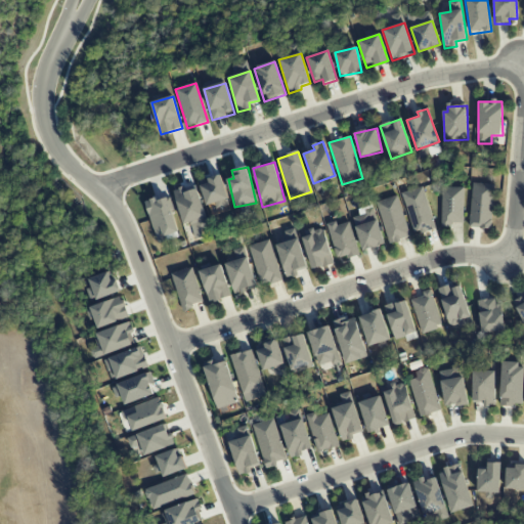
[(216,204),(217,209),(230,205),(221,175),(200,181),(207,206),(216,204)]
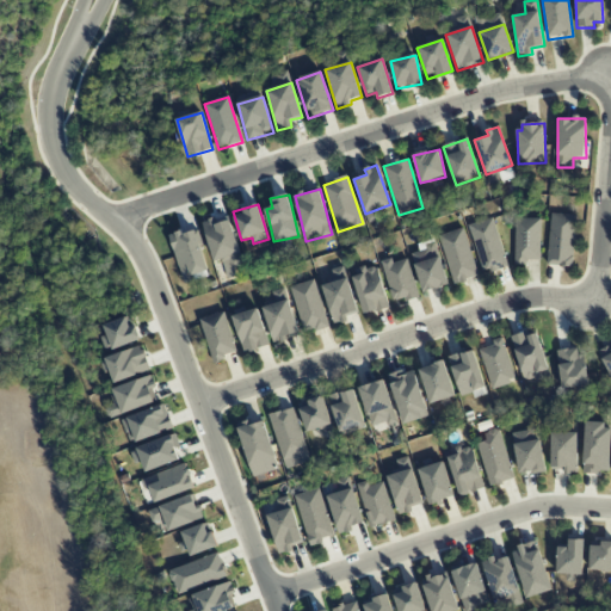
[(574,267),(575,215),(550,214),(548,266),(574,267)]
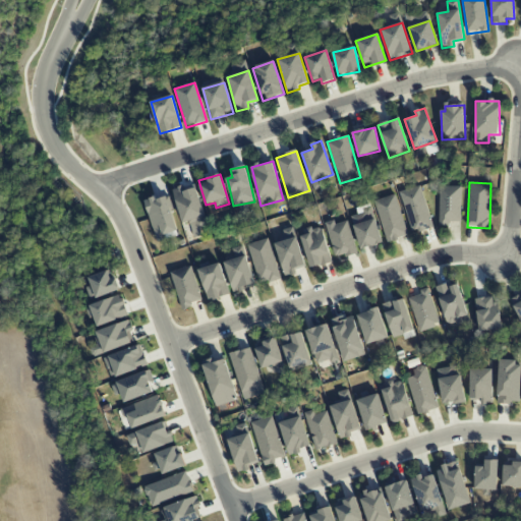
[(183,223),(205,216),(194,183),(172,190),(183,223)]
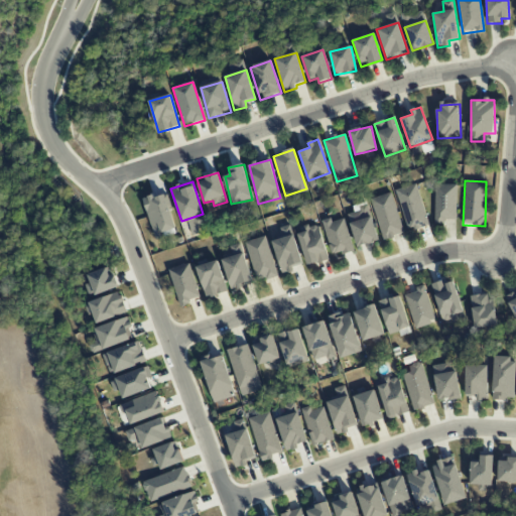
[(396,190),(408,232),(429,226),(416,184),(396,190)]
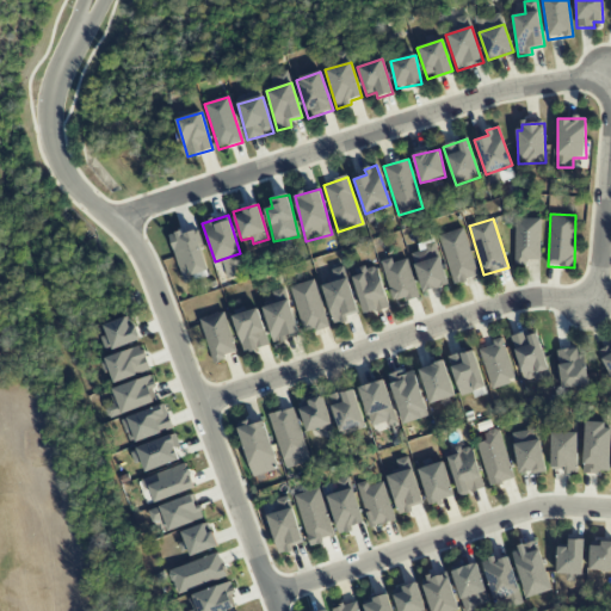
[(541,220),(514,220),(514,263),(541,263),(541,220)]
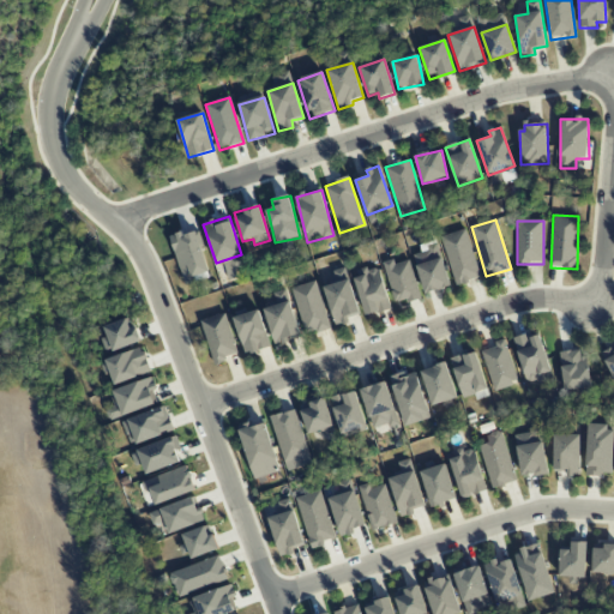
[(481,278),(465,229),(441,238),(456,287),(481,278)]
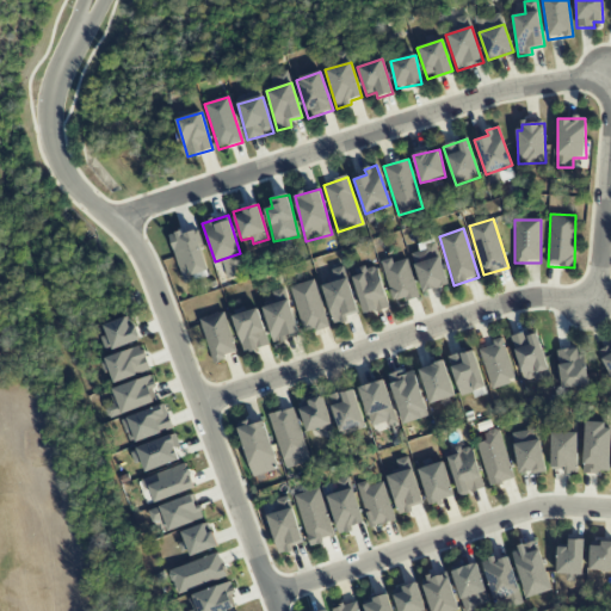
[(168,236),(184,279),(210,270),(196,230),(185,235),(184,230),(168,236)]
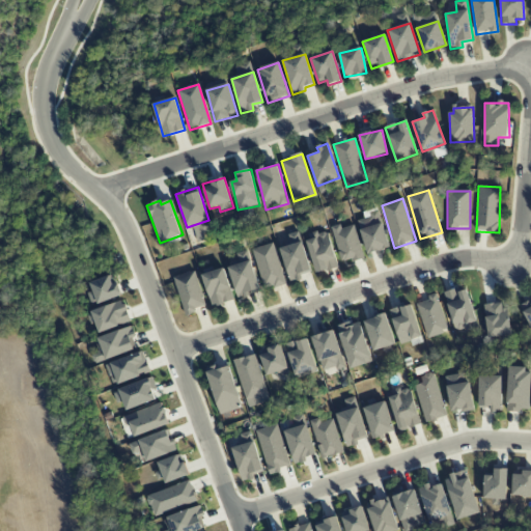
[(367,254),(389,249),(379,210),(368,213),(369,218),(359,221),(367,254)]
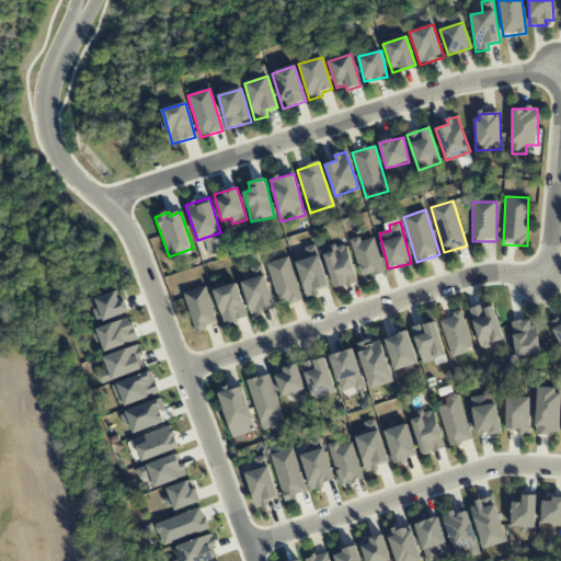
[(350,241),(363,279),(386,272),(374,238),(362,242),(359,238),(350,241)]
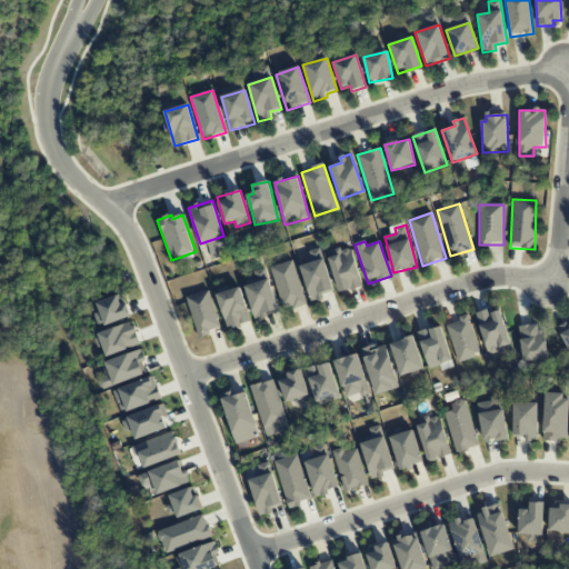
[(360,289),(353,248),(330,251),(337,292),(360,289)]
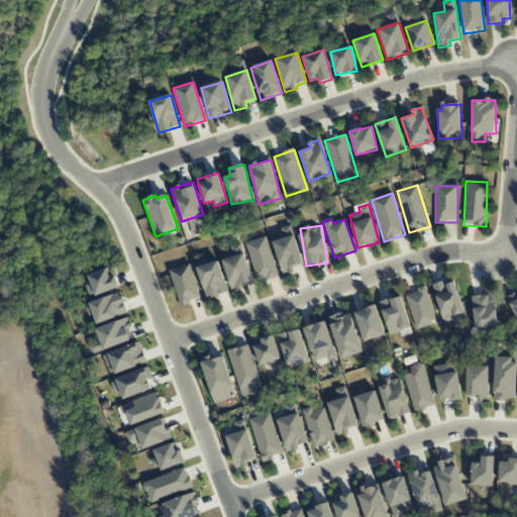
[(283,275),(294,272),(293,267),(302,264),(294,235),(273,242),(283,275)]
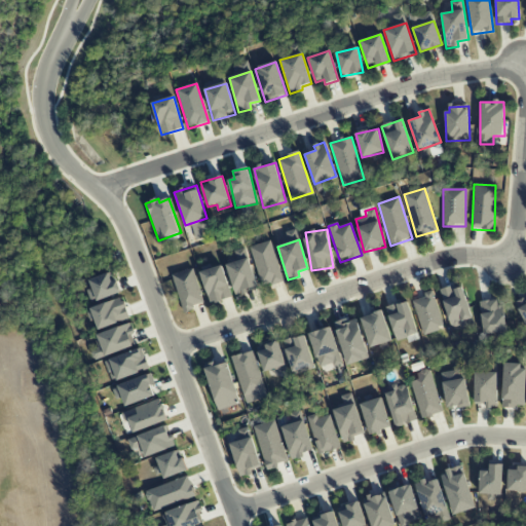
[(261,288),(283,283),(272,241),(251,247),(261,288)]
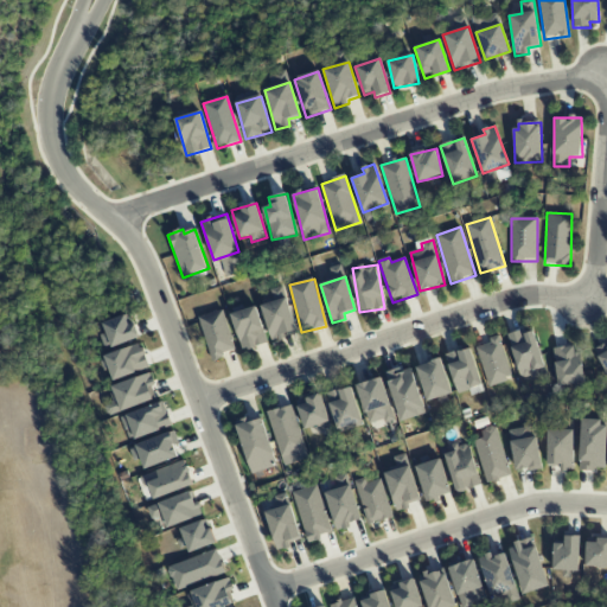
[(273,342),(298,333),(286,298),(261,306),(273,342)]
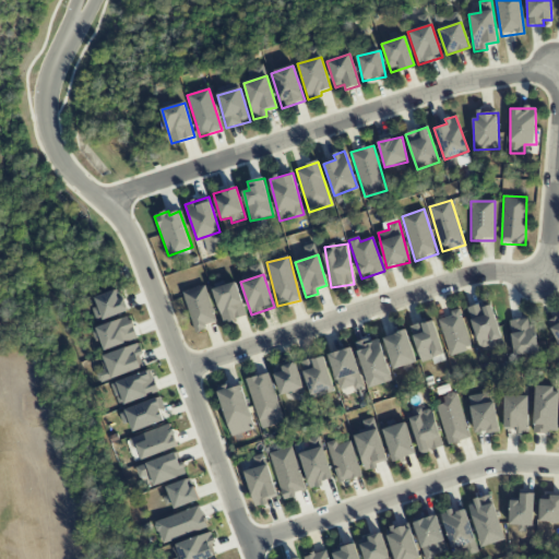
[(247,317),(236,283),(213,290),(224,324),(247,317)]
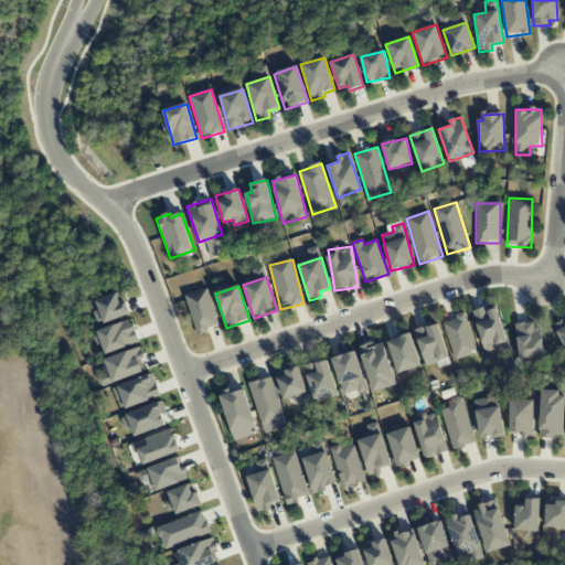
[(209,333),(208,329),(217,326),(209,289),(185,295),(196,337),(209,333)]
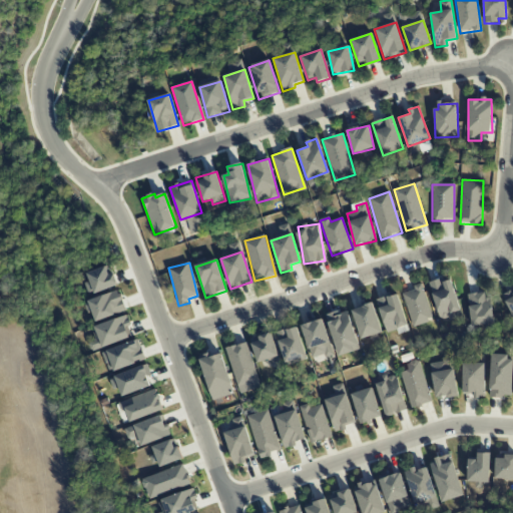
[(86,274),(89,283),(84,284),(88,295),(117,286),(111,266),(86,274)]
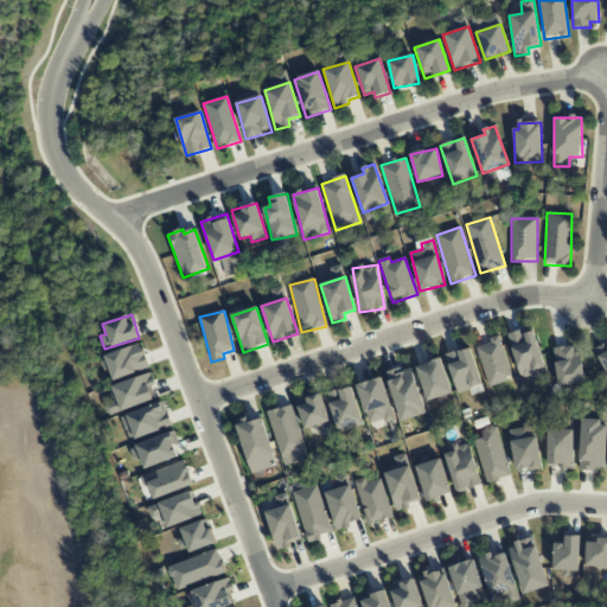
[(545,370),(534,331),(523,334),(522,330),(508,334),(521,378),(545,370)]
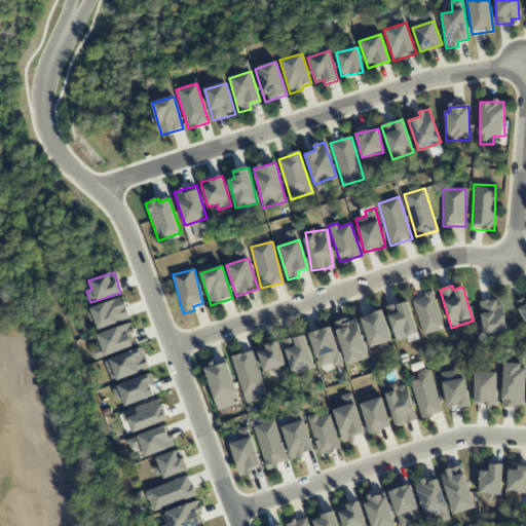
[(423,335),(444,329),(433,291),(423,294),(424,298),(413,301),(423,335)]
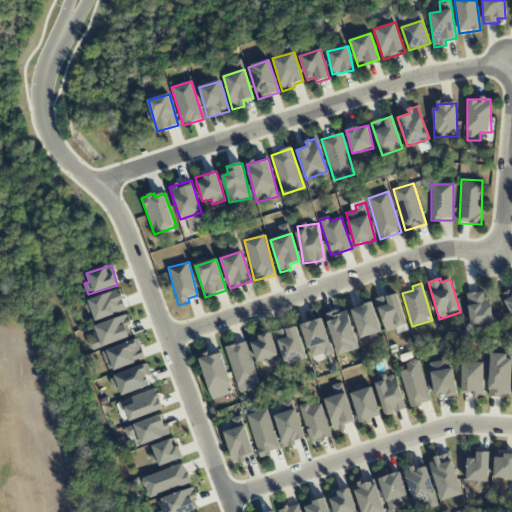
[(511,293),(511,290),(502,293),(510,315),(511,313),(511,293)]
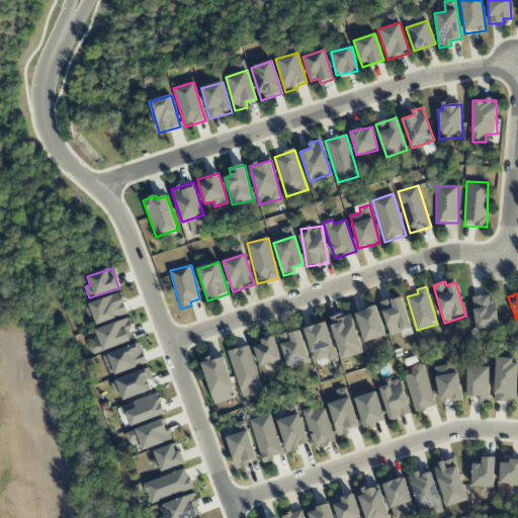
[(90,301),(95,324),(126,317),(121,294),(90,301)]
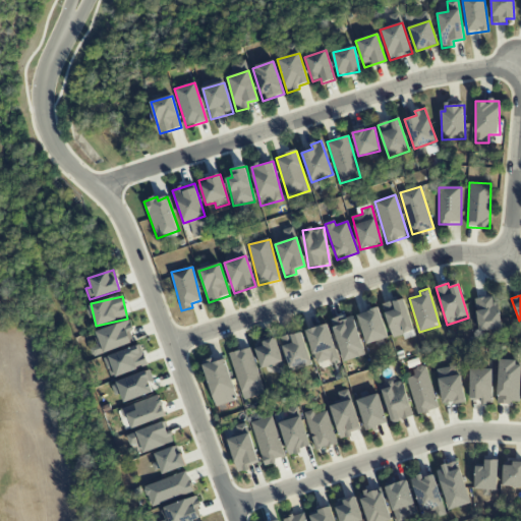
[(479,332),(501,329),(496,296),(474,299),(479,332)]
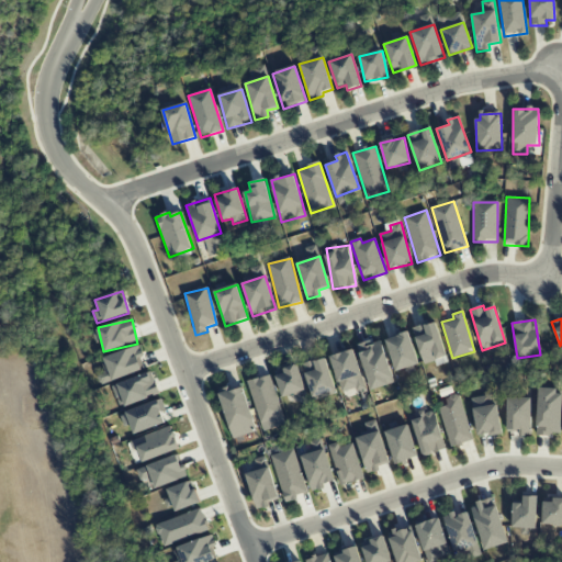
[(413,329),(424,364),(447,357),(436,322),(413,329)]
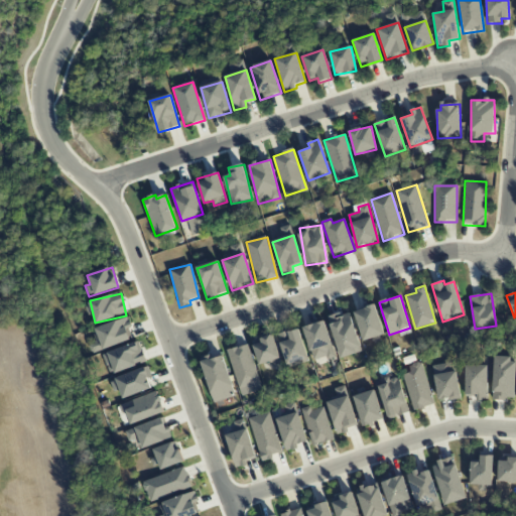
[(354,312),(363,342),(385,335),(375,305),(354,312)]
